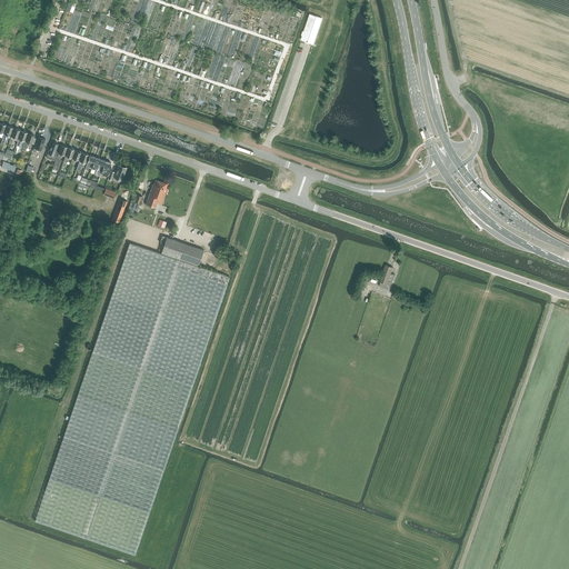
[(66,10),(72,12),(76,3),(70,1),(66,10)]
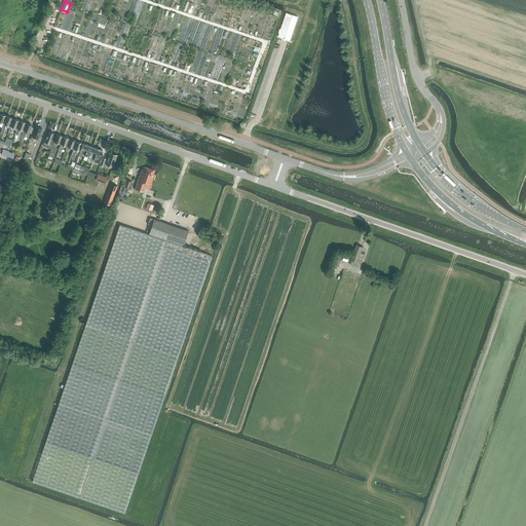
[(287,13),(278,37),(290,40),(298,16),(287,13)]
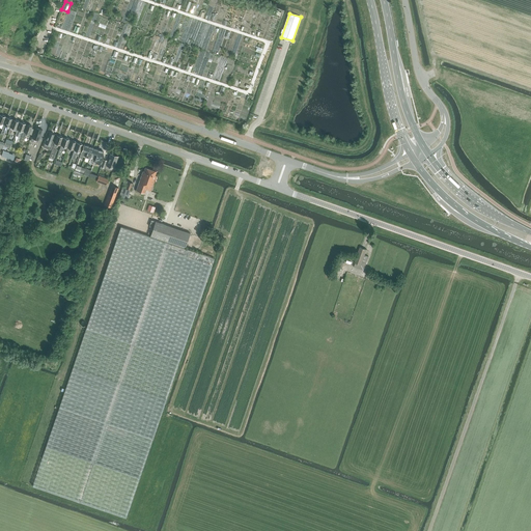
[(8,130),(12,119),(11,119),(11,118),(9,117),(9,118),(6,117),(0,134),(4,135),(6,129),(8,130)]
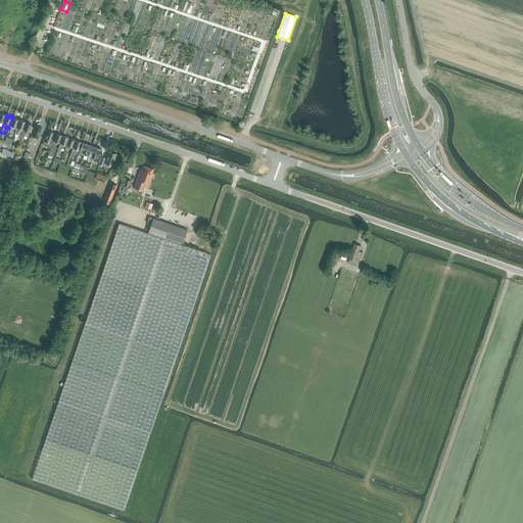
[(16,127),(18,120),(18,119),(15,119),(13,117),(8,131),(11,132),(13,126),(16,127)]
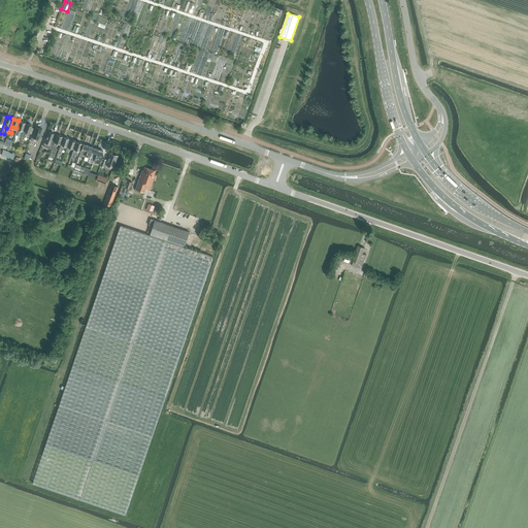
[(23,130),(26,124),(25,123),(23,122),(22,122),(20,122),(15,134),(18,135),(20,129),(23,130)]
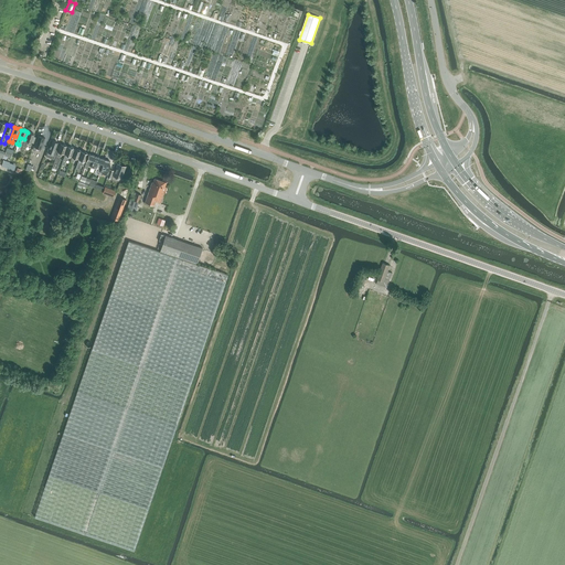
[(33,137),(34,135),(33,135),(33,134),(31,132),(31,134),(29,132),(23,146),(27,147),(28,145),(31,146),(32,142),(34,144),(36,138),(33,137)]
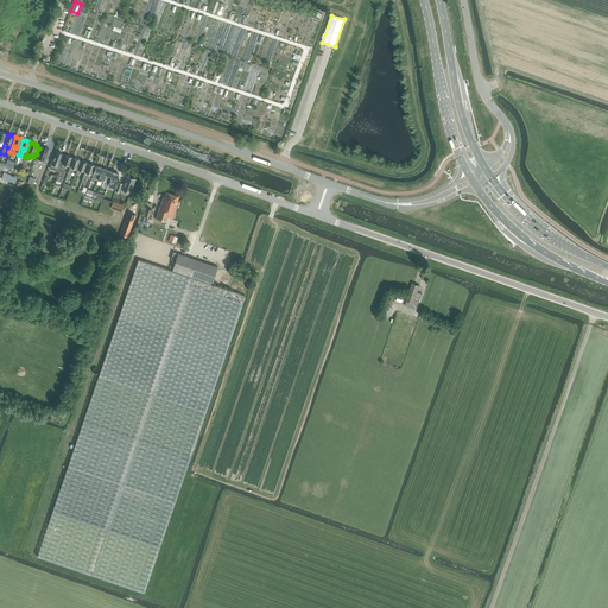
[(36,162),(39,163),(40,159),(45,160),(49,149),(48,149),(48,147),(45,147),(44,147),(40,146),(36,162)]
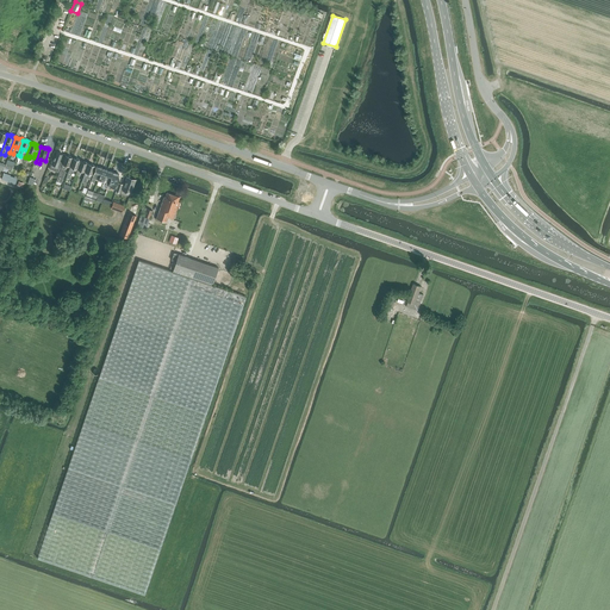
[(62,155),(62,154),(60,154),(60,153),(58,153),(57,153),(56,153),(56,154),(54,160),(53,160),(50,166),(57,168),(56,172),(58,173),(63,162),(60,162),(62,155)]
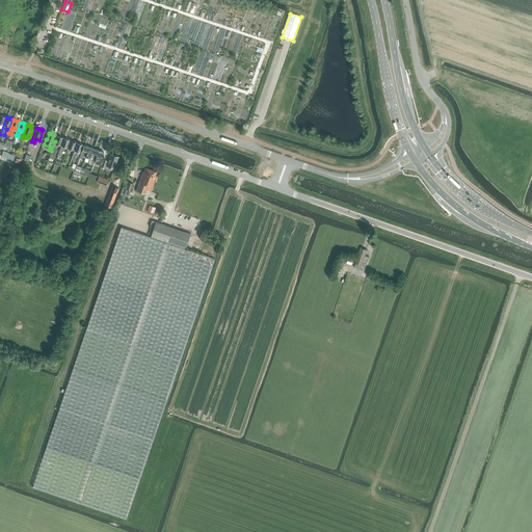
[(63,139),(59,151),(58,155),(60,156),(62,149),(65,150),(67,148),(69,141),(70,140),(69,140),(69,139),(67,138),(67,139),(63,138),(63,139)]
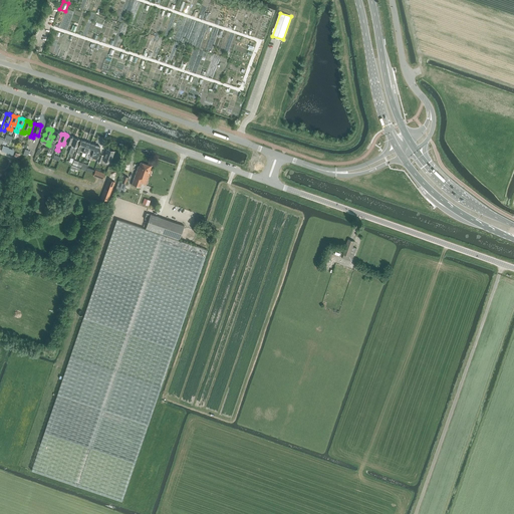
[(71,145),(73,138),(72,138),(73,137),(70,136),(70,137),(68,136),(63,149),(66,150),(67,146),(68,144),(71,145)]
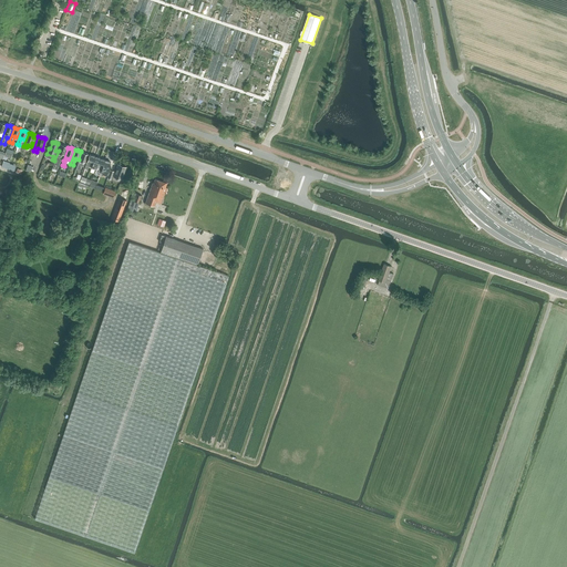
[(85,162),(88,154),(88,153),(85,153),(84,153),(82,152),(76,166),(80,167),(82,161),(85,162)]
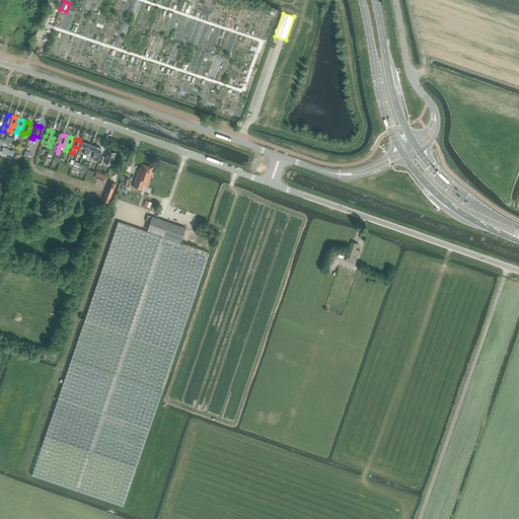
[(81,152),(83,153),(87,143),(82,141),(78,154),(80,155),(81,152)]
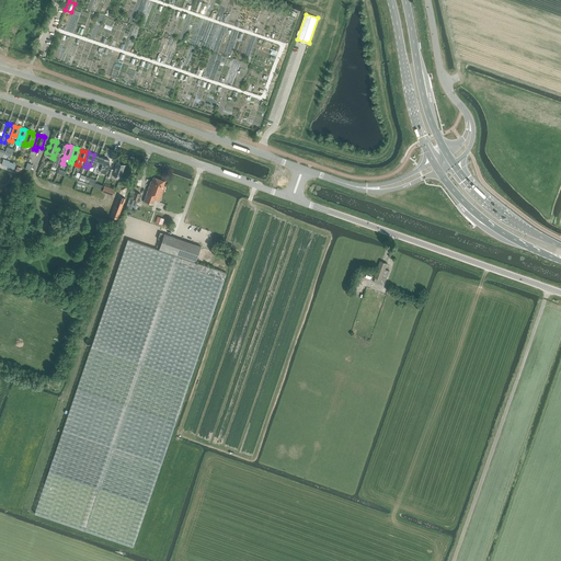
[(90,165),(90,167),(94,169),(99,157),(94,155),(90,165)]
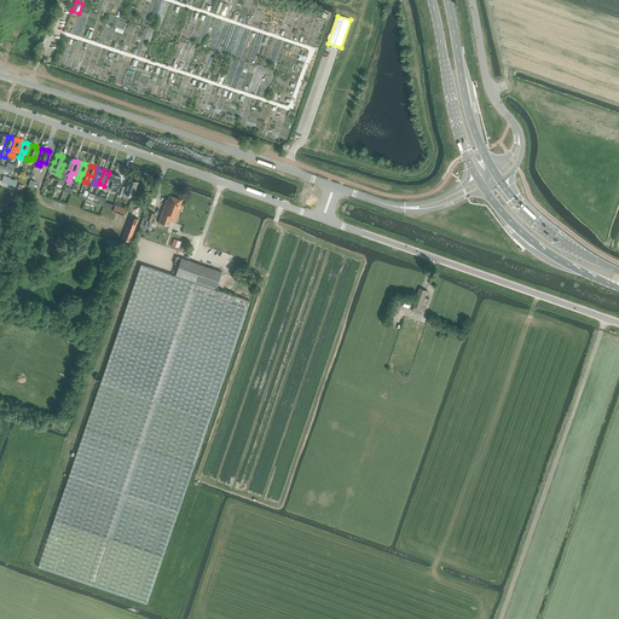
[(115,174),(109,173),(104,186),(104,187),(109,189),(110,186),(111,184),(115,174)]
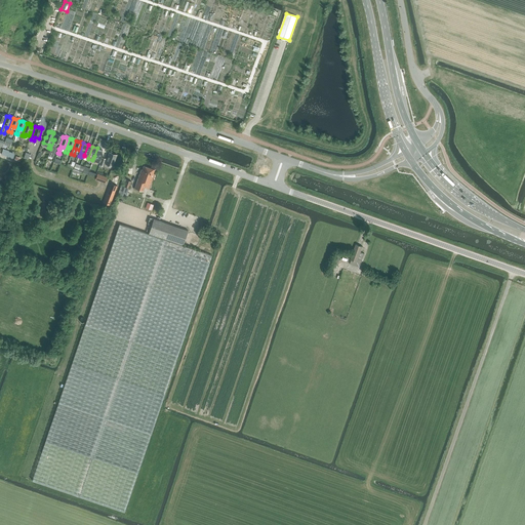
[(102,150),(97,148),(94,156),(93,158),(95,159),(97,156),(99,157),(98,160),(102,161),(105,152),(102,151),(102,150)]
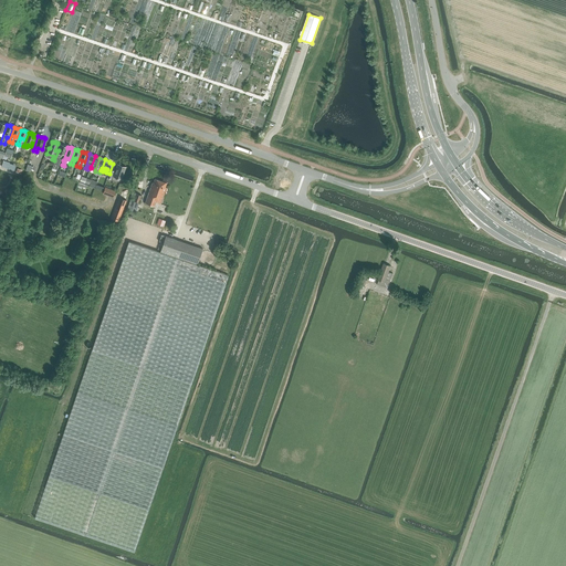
[(125,168),(126,167),(117,164),(117,165),(113,176),(122,179),(125,168)]
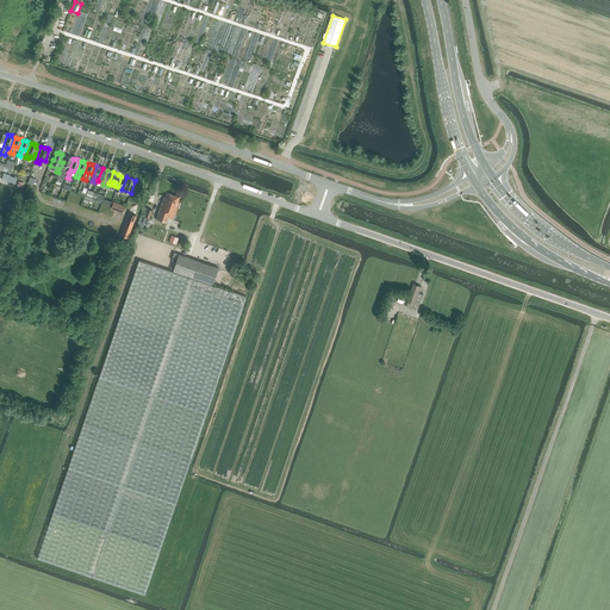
[(157,219),(166,222),(168,217),(173,219),(179,201),(178,201),(180,197),(167,192),(166,197),(165,197),(157,219)]
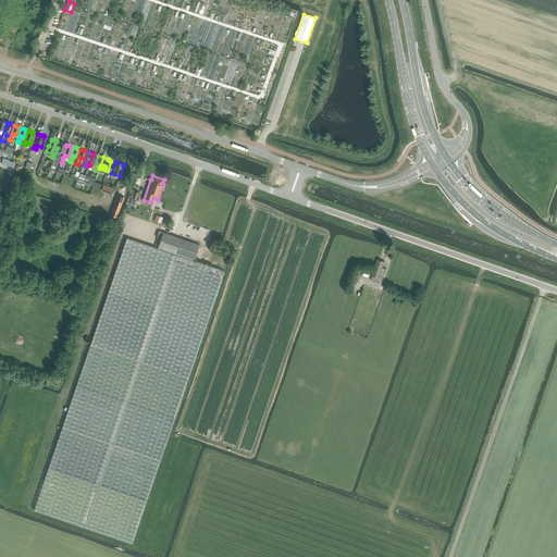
[(101,190),(111,195),(113,188),(103,184),(101,190)]
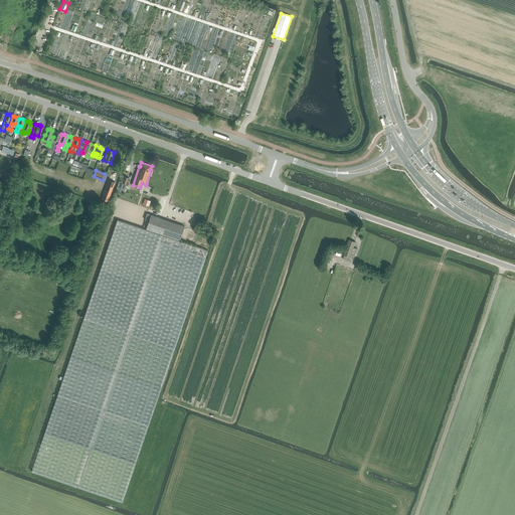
[(127,185),(129,178),(120,175),(120,178),(123,179),(121,183),(127,185)]
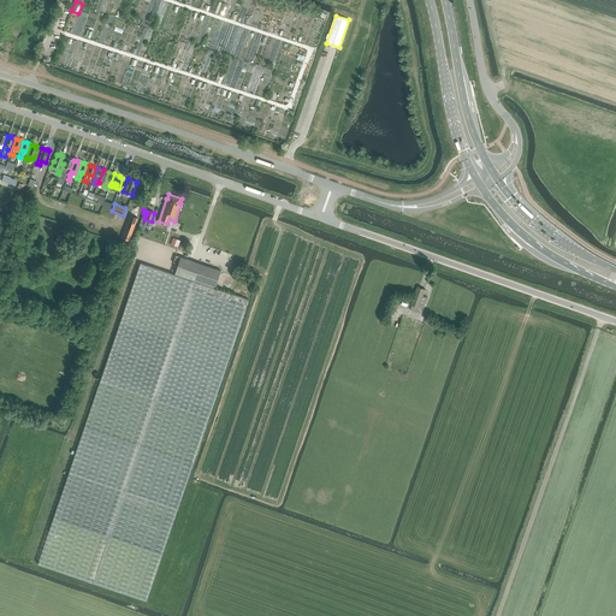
[(123,236),(130,238),(132,231),(137,217),(131,214),(125,229),(123,236)]
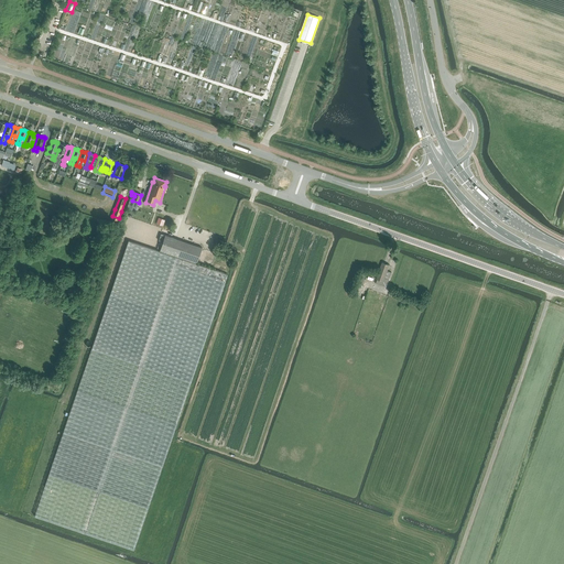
[(74,229),(71,237),(78,239),(80,235),(76,234),(77,230),(74,229)]
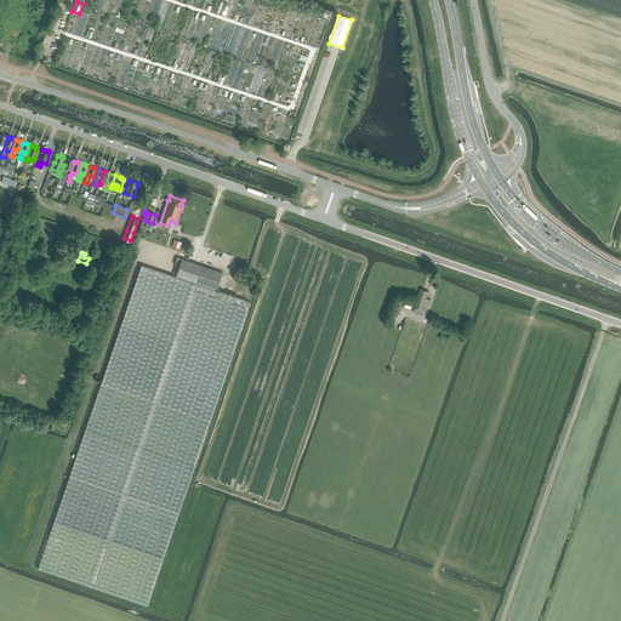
[(175,277),(216,290),(222,272),(181,258),(175,277)]
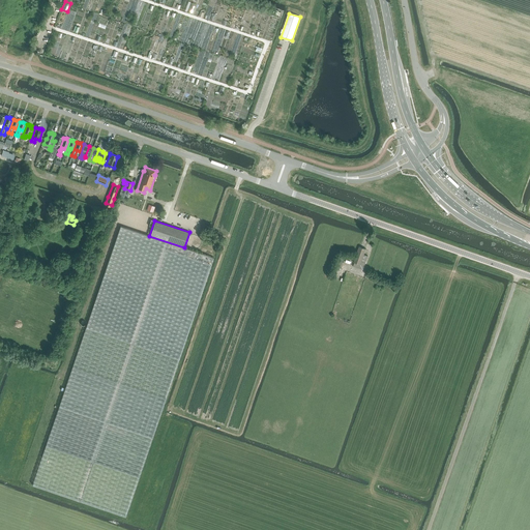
[(184,247),(149,236),(120,226),(32,484),(125,517),(213,258),(184,247)]
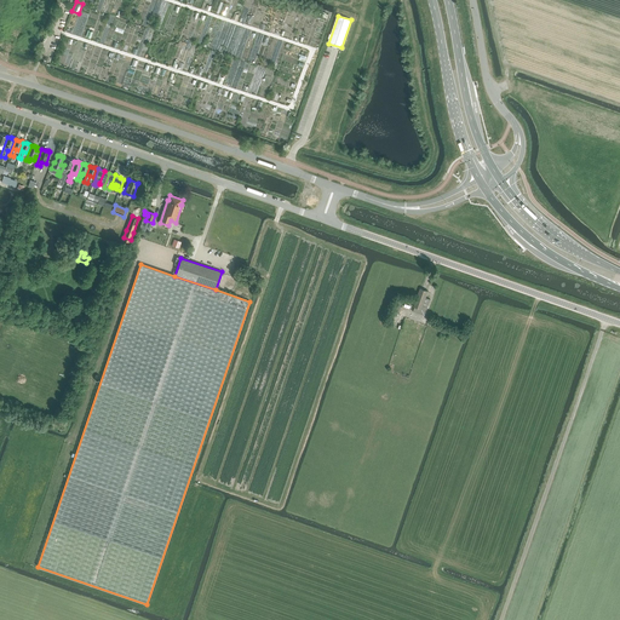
[(428,291),(420,288),(413,306),(414,306),(413,311),(424,316),(430,299),(425,298),(428,291)]
